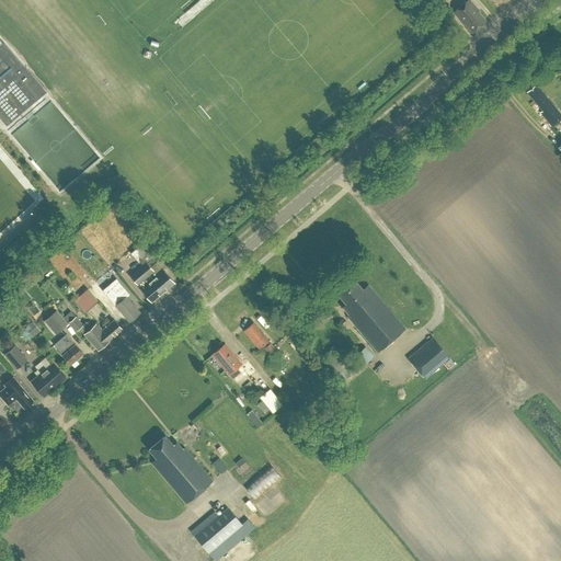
[(465,24),(472,33),(485,21),(478,12),(479,11),(469,0),(467,0),(453,13),(462,25),(465,24)]
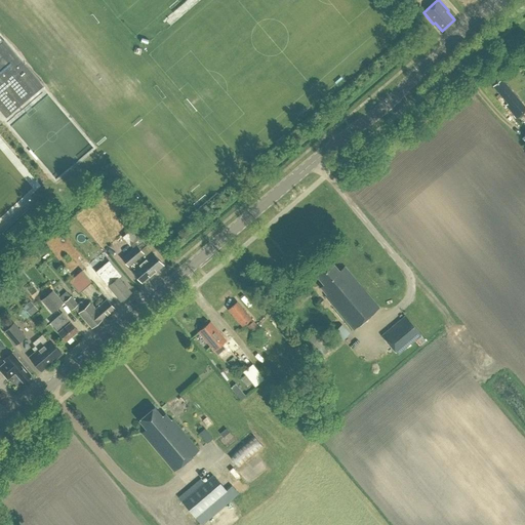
[(0,110),(6,117),(35,92),(19,74),(23,72),(18,67),(23,64),(3,41),(0,37),(0,110)]
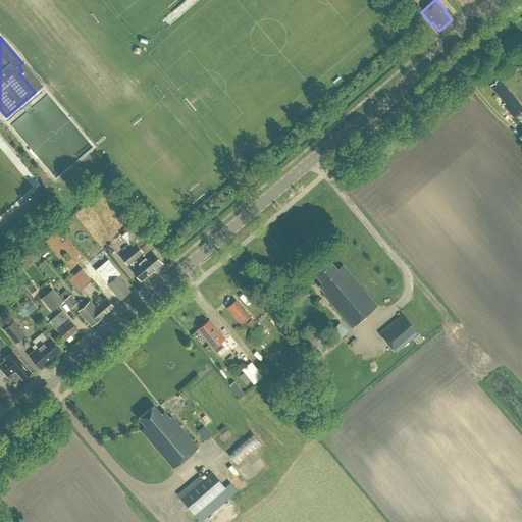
[(120,257),(141,281),(151,272),(138,256),(142,251),(140,248),(136,244),(120,257)]
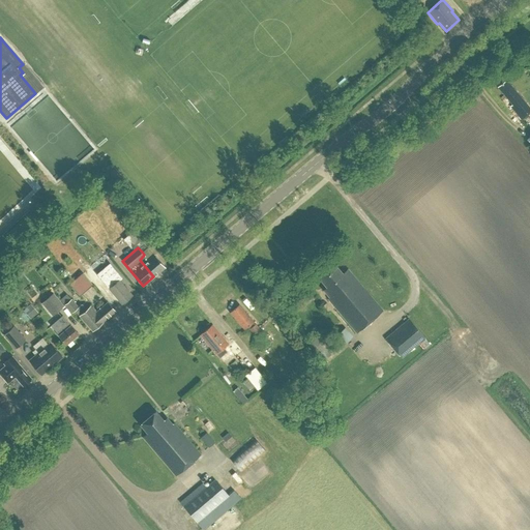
[(140,260),(153,276),(164,268),(147,247),(142,252),(144,255),(140,260)]
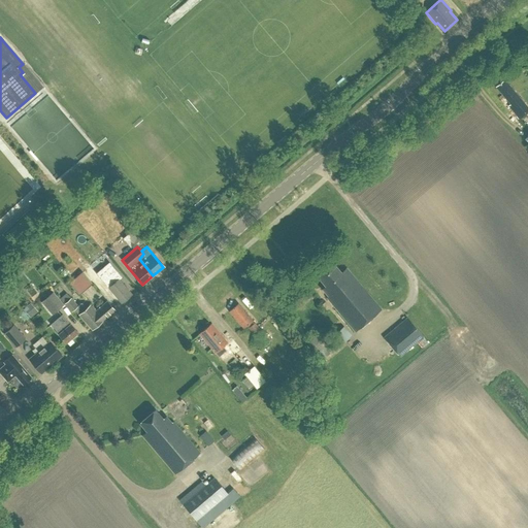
[(326,286),(322,289),(328,296),(327,297),(355,331),(382,309),(347,267),(341,272),(333,262),(317,275),(326,286)]
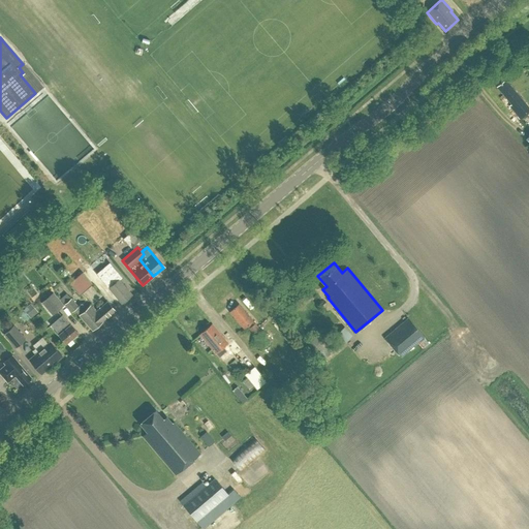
[(110,263),(97,274),(105,283),(122,303),(132,294),(119,280),(122,278),(110,263)]
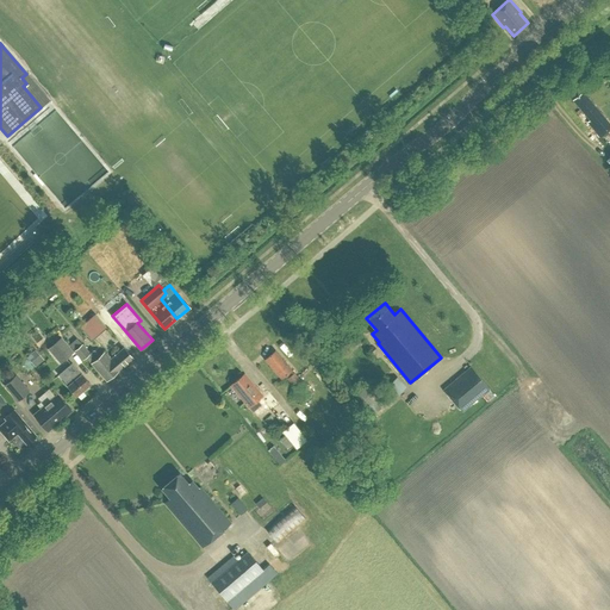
[(106,328),(95,315),(80,328),(91,341),(106,328)]
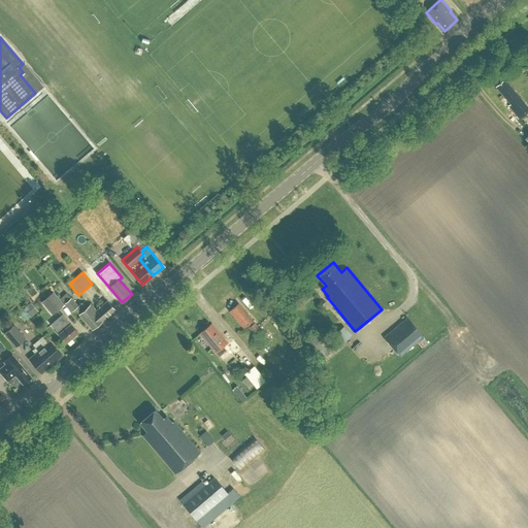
[(63,304),(53,292),(46,297),(57,309),(63,304)]
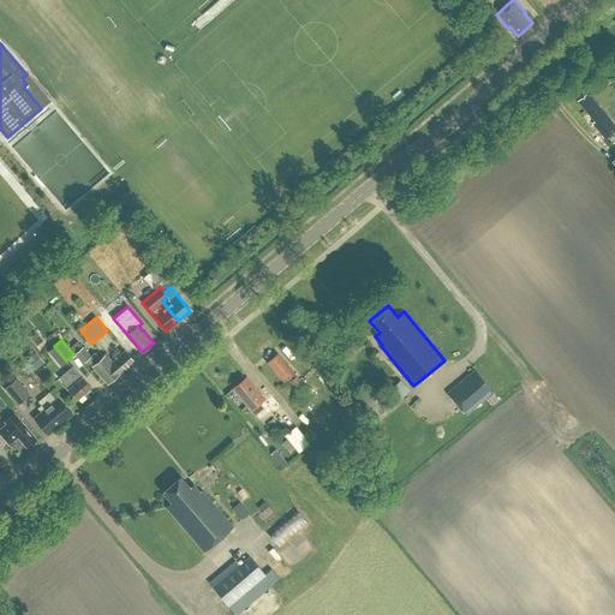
[(124,350),(111,362),(109,360),(111,359),(108,356),(106,356),(105,354),(100,358),(95,352),(91,356),(83,346),(75,353),(83,363),(87,359),(106,383),(133,360),(124,350)]
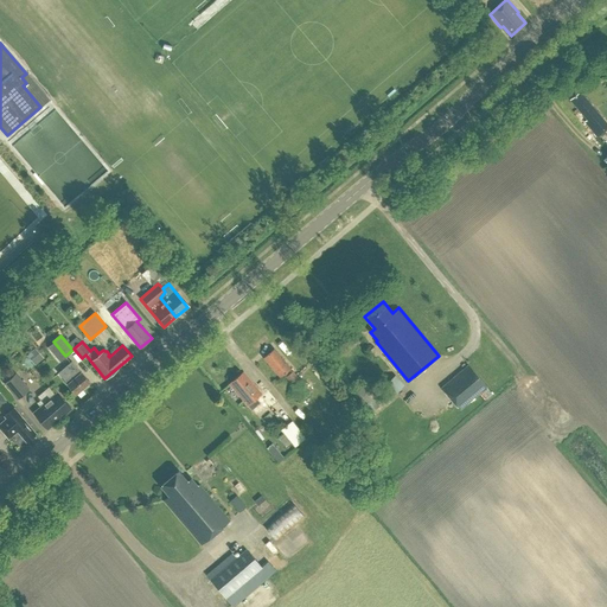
[(263,357),(280,377),(291,369),(274,349),(263,357)]
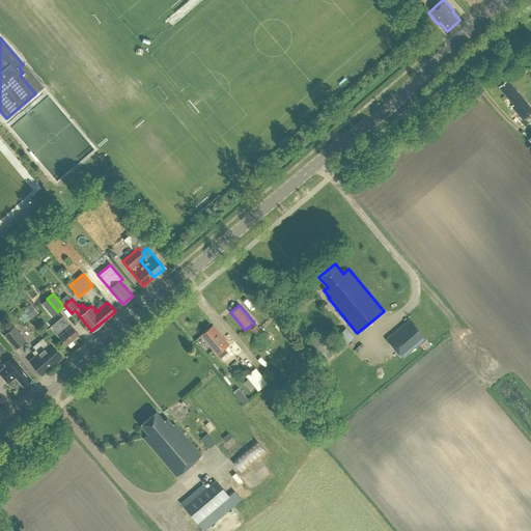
[(78,334),(71,325),(62,315),(51,326),(58,335),(66,344),(78,334)]
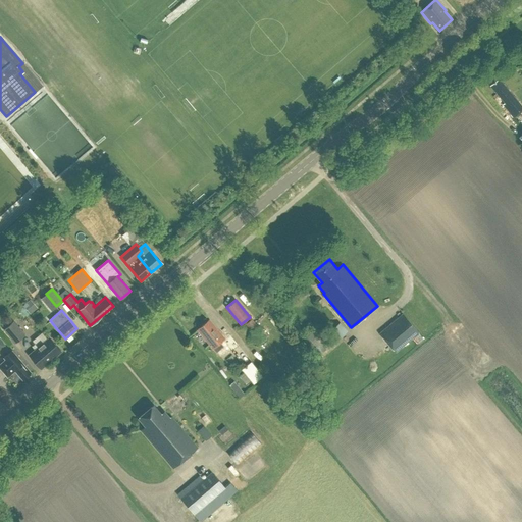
[(379,333),(395,352),(418,332),(403,313),(379,333)]
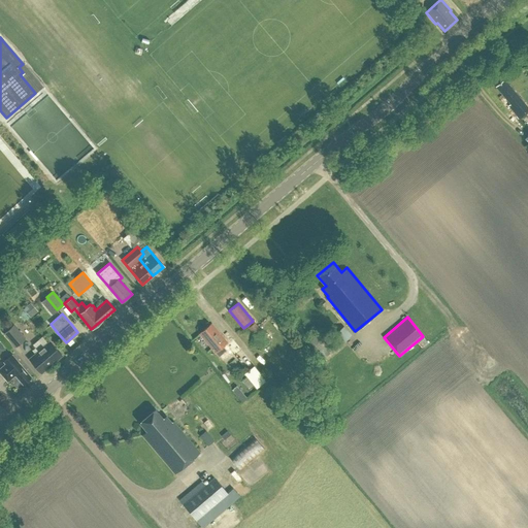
[(255,323),(246,329),(254,337),(261,331),(255,323)]
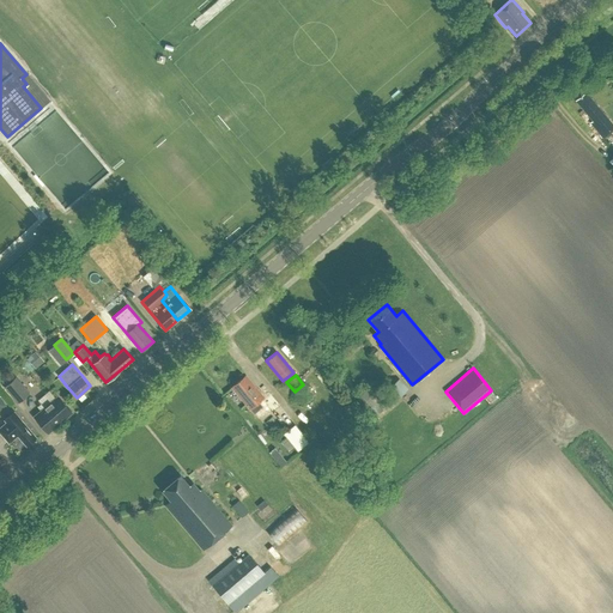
[(243,377),(231,387),(249,410),(254,416),(263,407),(259,401),(263,398),(248,378),(246,381),(243,377)]
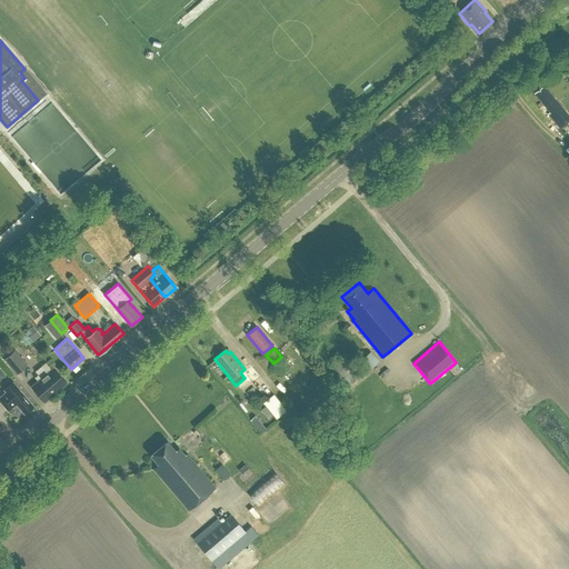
[(7,361),(18,375),(29,366),(17,351),(7,361)]
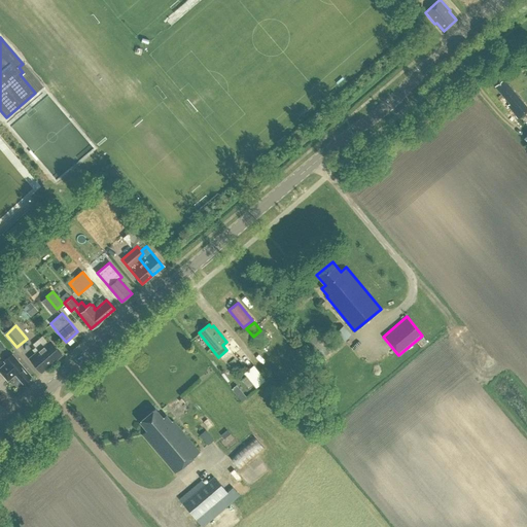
[(342,341),(350,335),(343,326),(335,332),(342,341)]
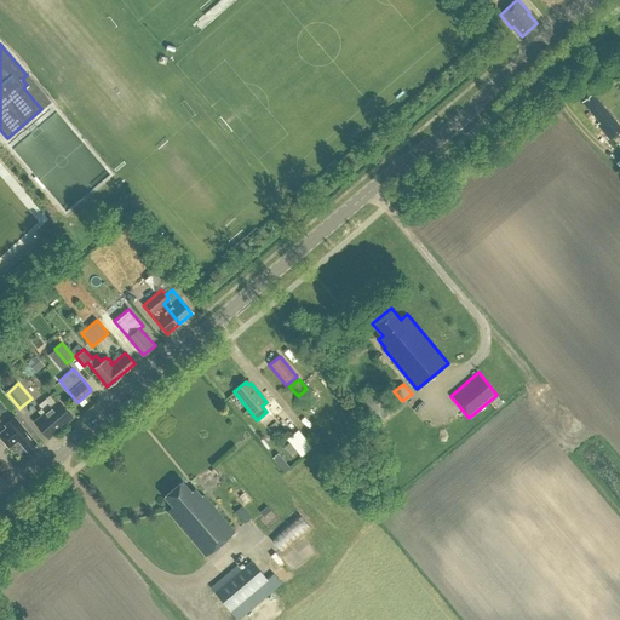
[(35,423),(49,438),(73,418),(61,402),(35,423)]
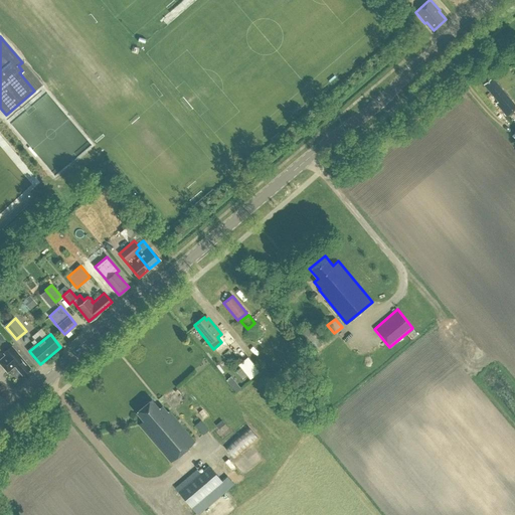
[(15,366),(22,374),(30,367),(12,346),(4,353),(5,355),(0,359),(0,363),(7,372),(15,366)]
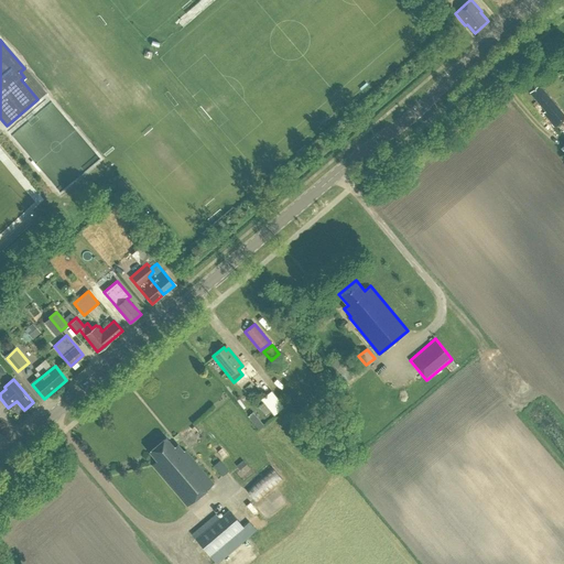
[(272,391),(261,399),(273,415),(284,407),(272,391)]
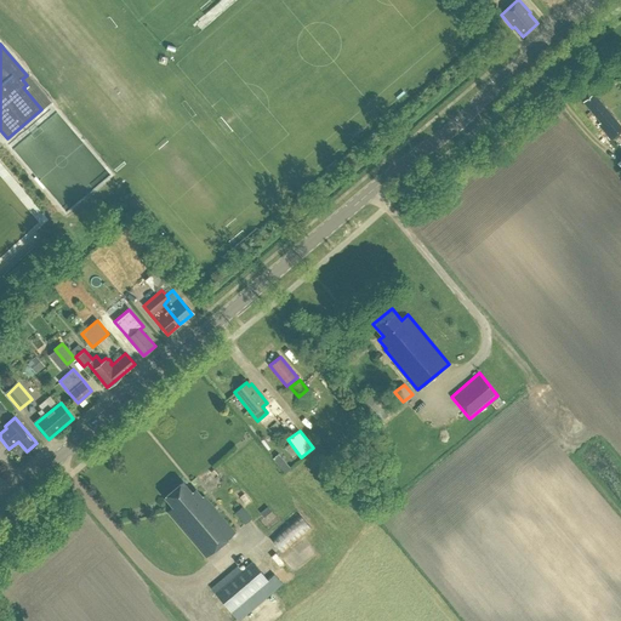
[(284,473),(290,468),(278,454),(272,459),(284,473)]
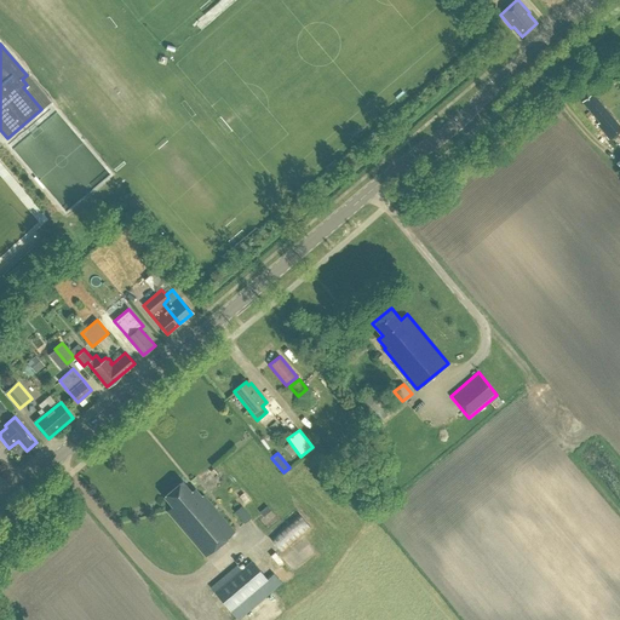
[(167,511),(206,556),(236,530),(233,527),(231,528),(204,494),(201,497),(195,488),(191,492),(182,481),(164,495),(172,505),(167,511)]
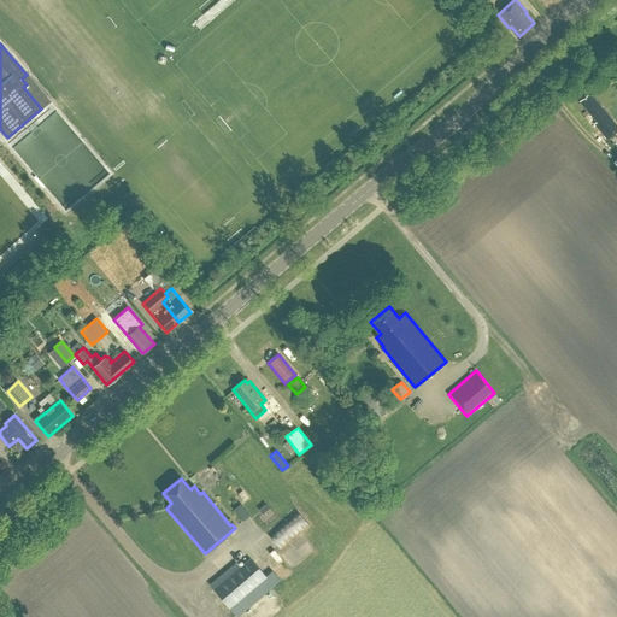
[(241,521),(250,513),(239,503),(233,510),(241,521)]
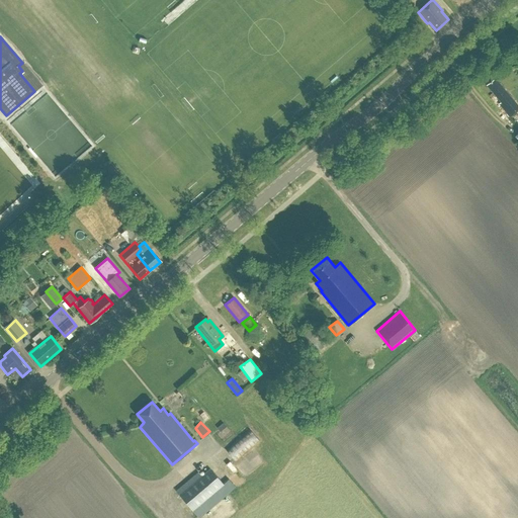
[(257,443),(246,431),(222,451),(233,463),(257,443)]
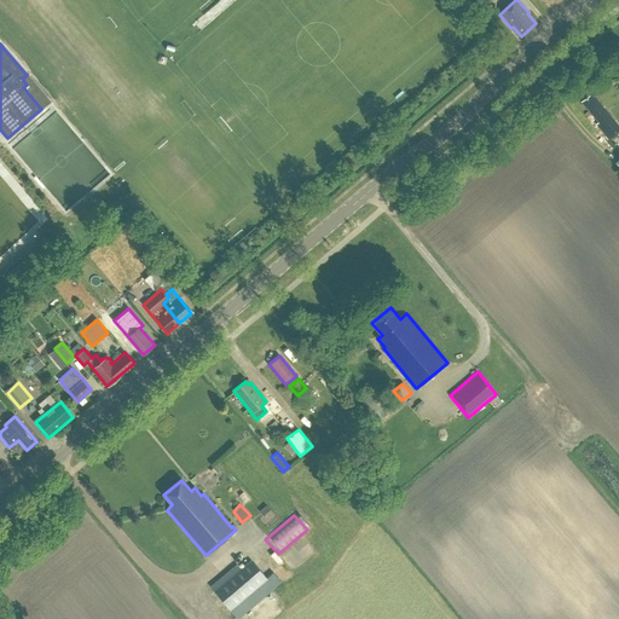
[(250,560),(213,591),(236,618),(273,588),(250,560)]
